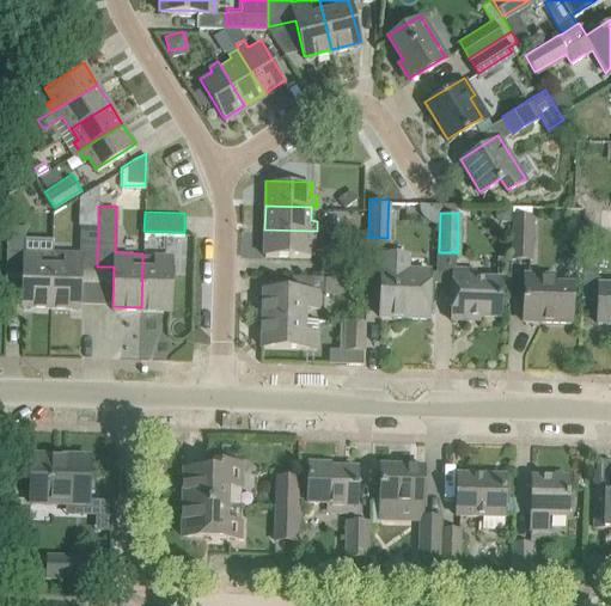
[(530,257),(531,215),(513,214),(511,257),(530,257)]
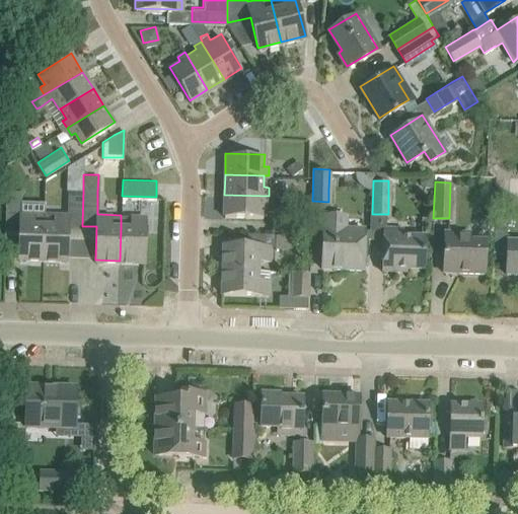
[(44,259),(44,224),(32,224),(32,212),(20,212),(21,191),(5,190),(4,226),(19,226),(18,258),(44,259)]
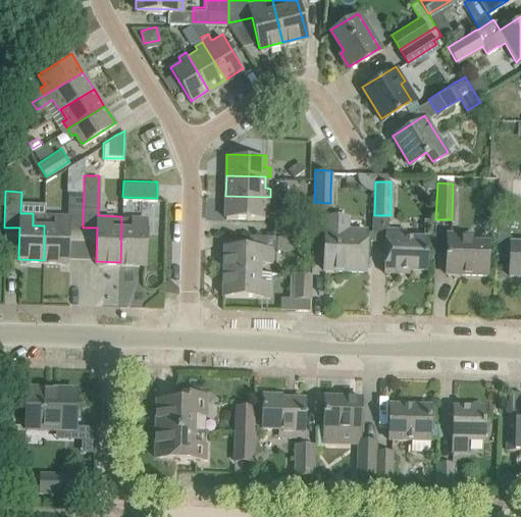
[(83,227),(84,192),(68,192),(67,214),(54,214),(54,226),(44,225),(44,260),(66,261),(67,226),(83,227)]
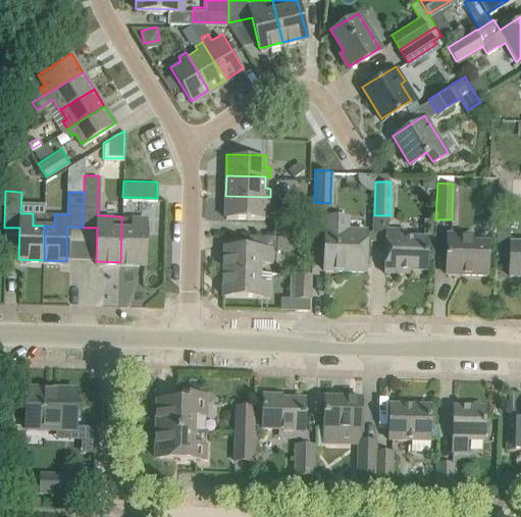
[(269,205),(270,197),(225,196),(225,215),(264,216),(264,205),(269,205)]
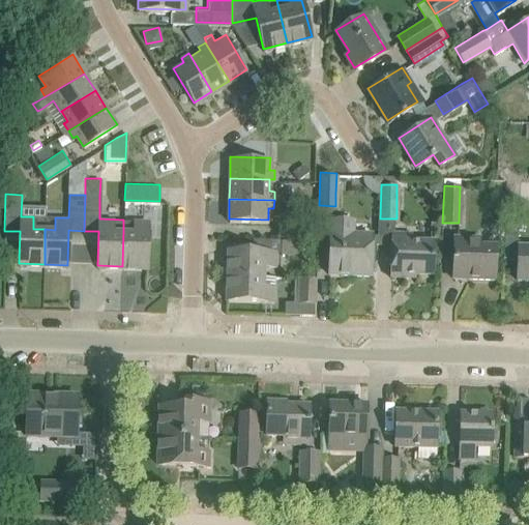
[(352,231),(352,219),(330,219),(330,230),(328,271),(370,273),(371,232),(352,231)]
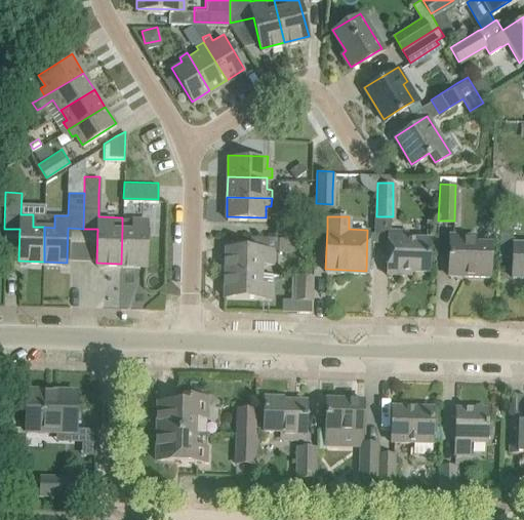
[(145,264),(147,217),(132,217),(132,230),(122,229),(121,264),(145,264)]
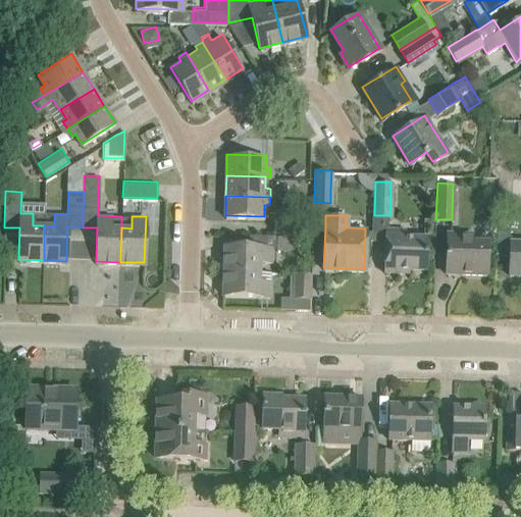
[(434,247),(435,217),(424,217),(424,236),(404,235),(404,227),(385,226),(384,269),(409,270),(409,267),(425,267),(426,247),(434,247)]
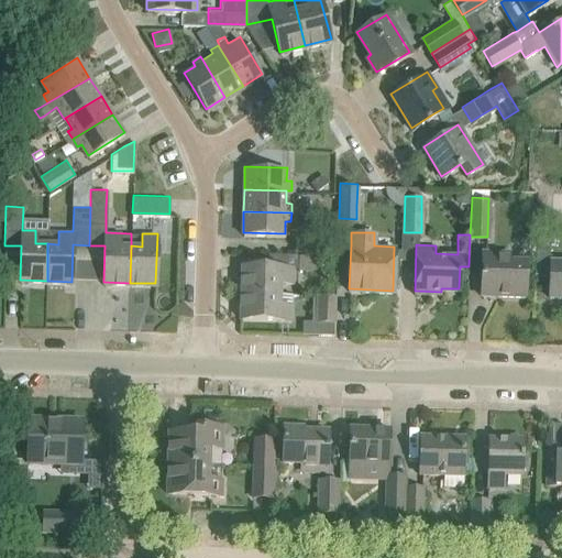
[(318,250),(318,238),(297,237),(296,249),(318,250)]
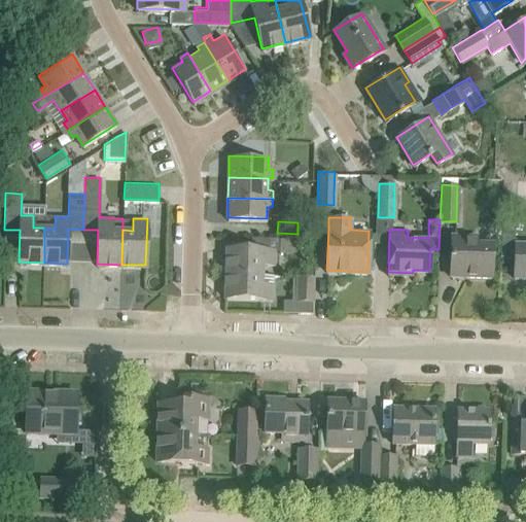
[(525,241),(517,241),(517,238),(509,230),(500,230),(499,254),(514,255),(514,276),(525,275),(525,241)]
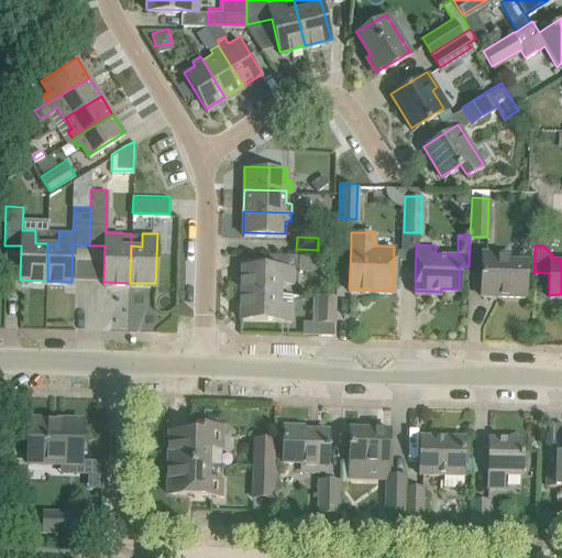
[(525,294),(525,272),(526,259),(509,259),(509,250),(482,249),(481,293),(525,294)]
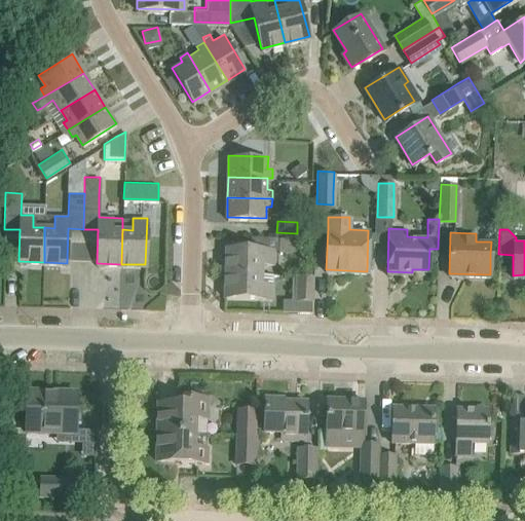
[(296,251),(296,237),(278,237),(278,251),(296,251)]
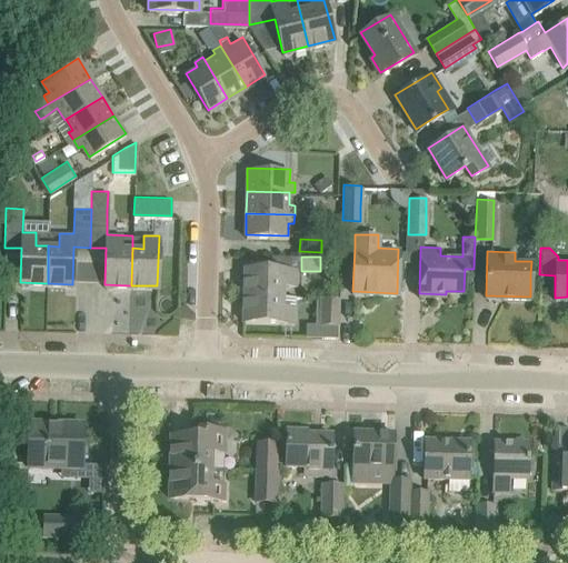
[(296,283),(296,268),(245,267),(243,292),(281,294),(282,283),(296,283)]
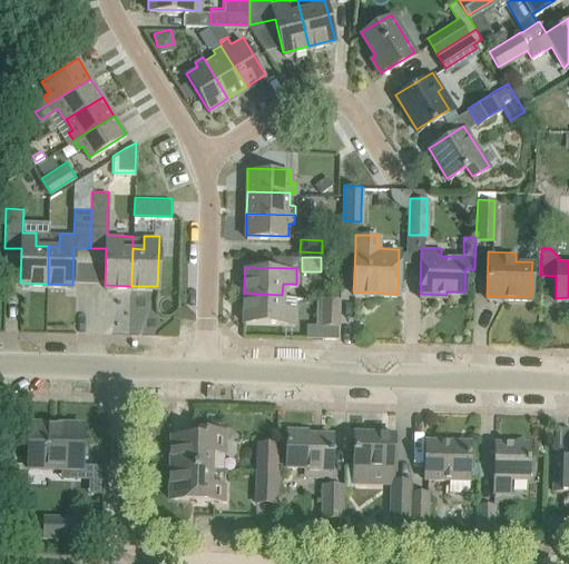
[(294,322),(295,307),(282,307),(282,295),(244,293),(244,320),(294,322)]
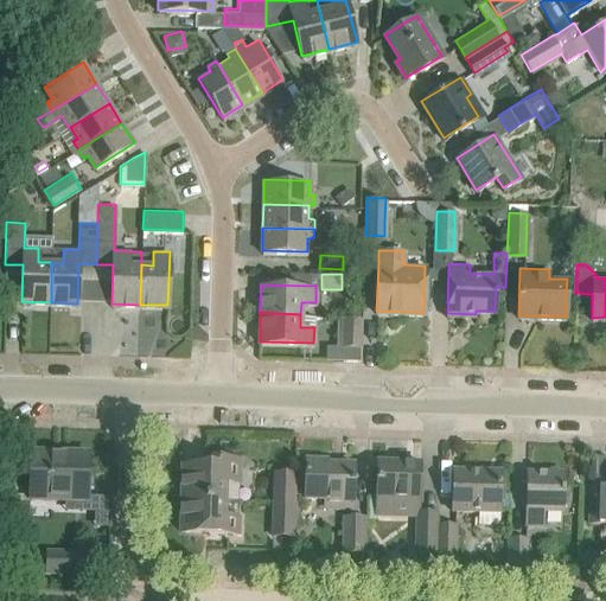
[(359,344),(361,315),(337,314),(336,343),(359,344)]
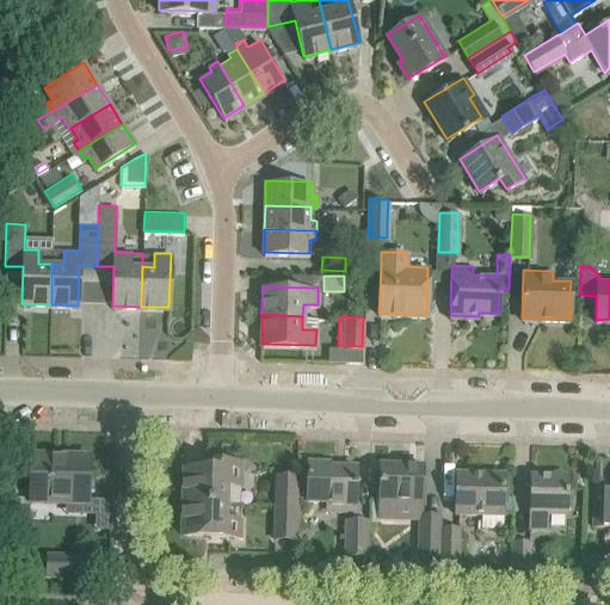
[(30,499),(87,501),(88,452),(31,451),(30,499)]
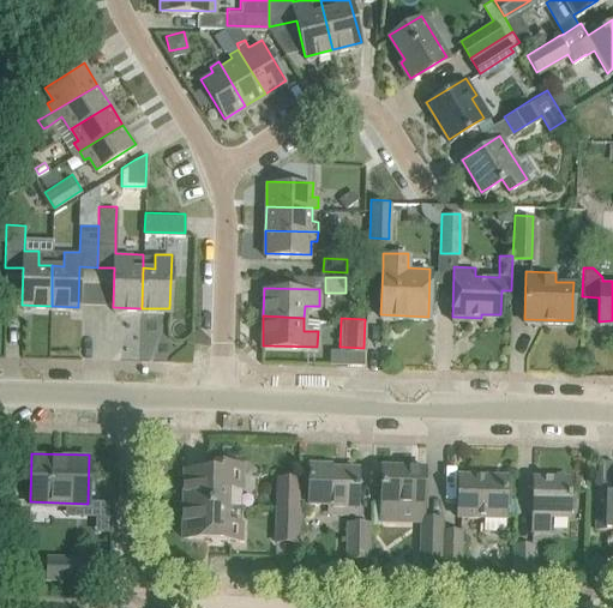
[(241,486),(242,462),(206,461),(206,468),(184,468),(184,501),(227,503),(227,486),(241,486)]
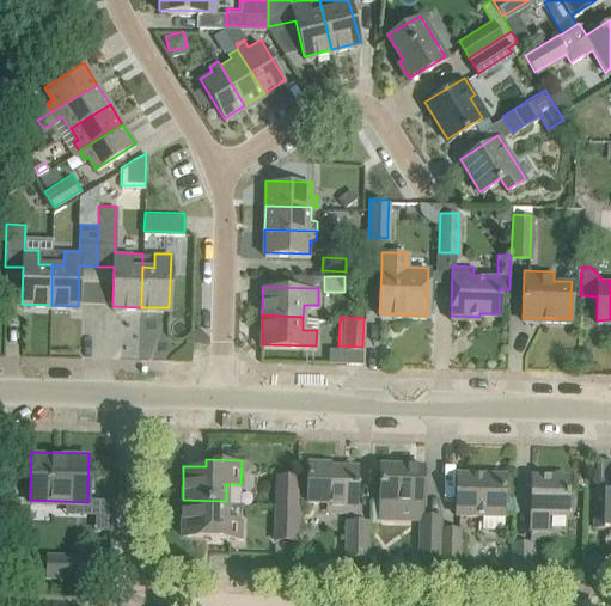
[(354,510),(355,489),(356,465),(329,464),(329,460),(309,460),(307,500),(338,501),(337,509),(354,510)]
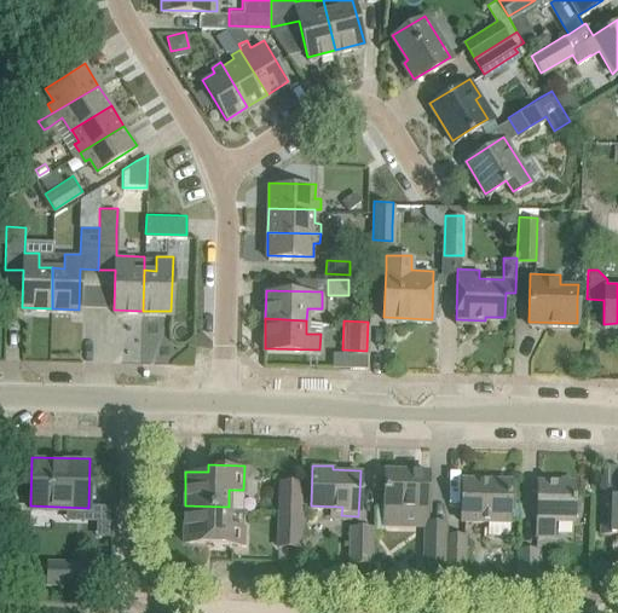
[(383,504),(383,524),(405,525),(405,507),(425,508),(427,508),(427,505),(427,492),(428,468),(385,467),(383,491),(383,504)]
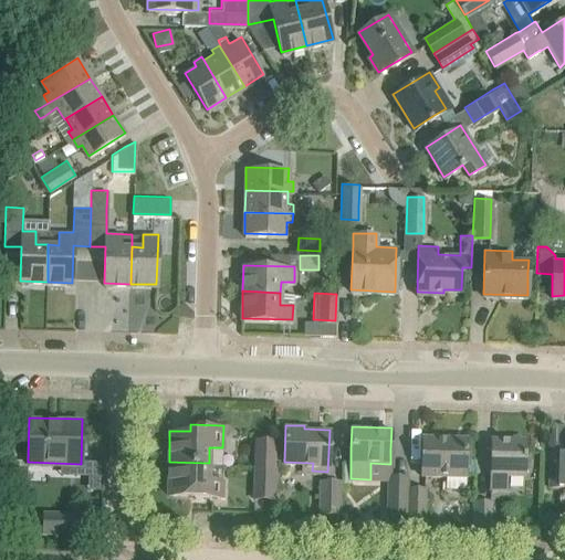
[(521,437),(519,433),(512,433),(510,437),(491,437),(490,486),(508,486),(508,474),(525,474),(526,439),(521,437)]
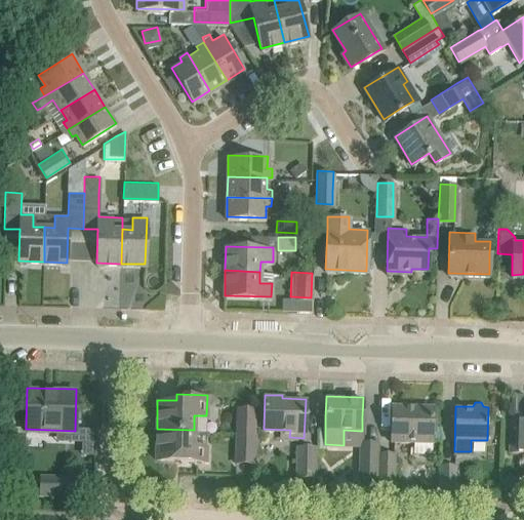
[(431,452),(432,440),(433,405),(391,404),(391,439),(413,440),(413,451),(431,452)]
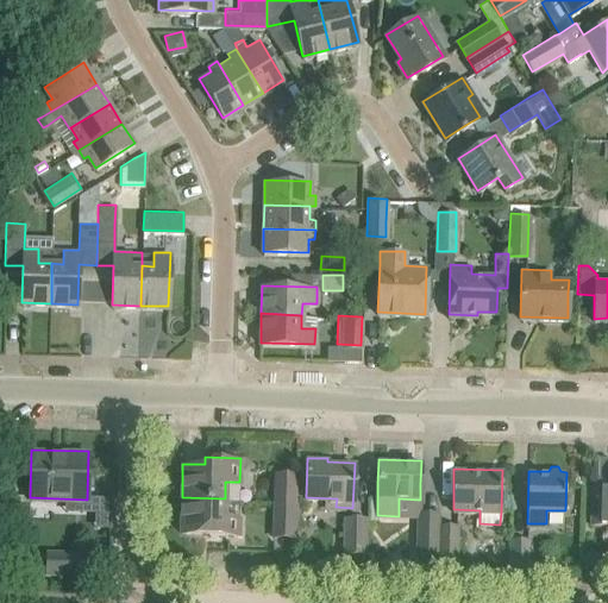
[(295,501),(295,472),(274,471),(274,501),(295,501)]
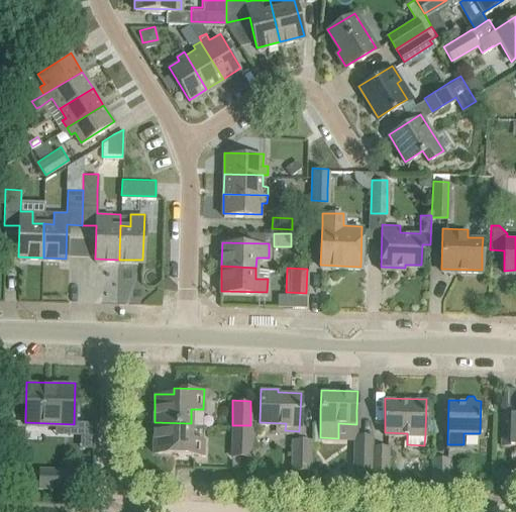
[(515,410),(502,410),(501,442),(515,442),(515,410)]
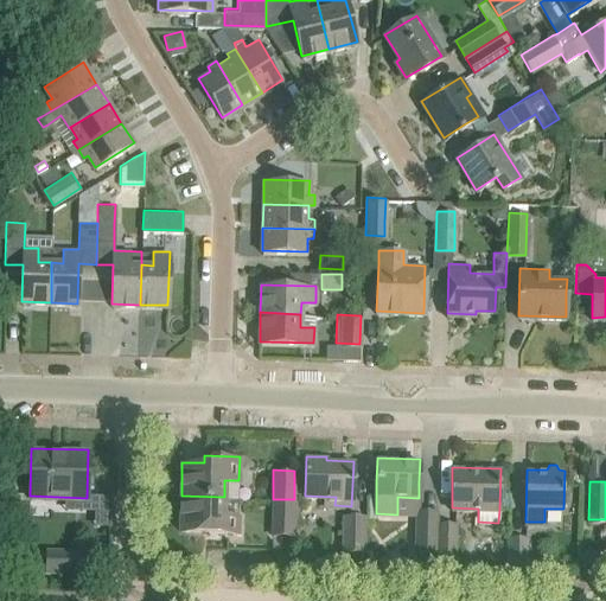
[(237,530),(237,515),(223,513),(224,497),(182,496),(180,529),(237,530)]
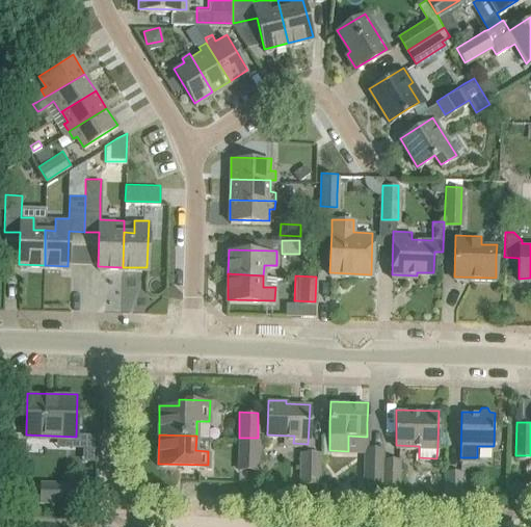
[(257,466),(258,438),(239,438),(238,466),(257,466)]
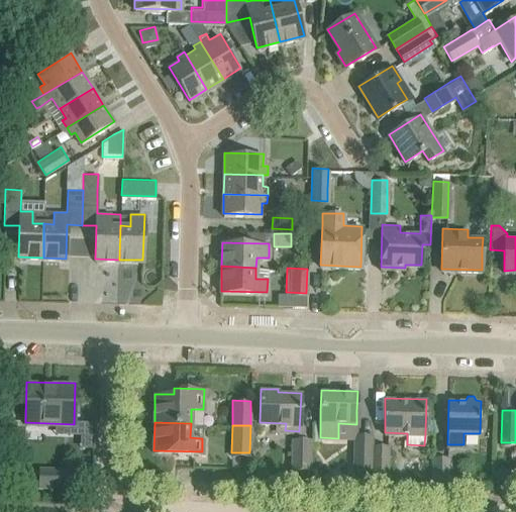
[(354,438),(353,468),(370,469),(371,434),(356,433),(354,433),(354,438)]
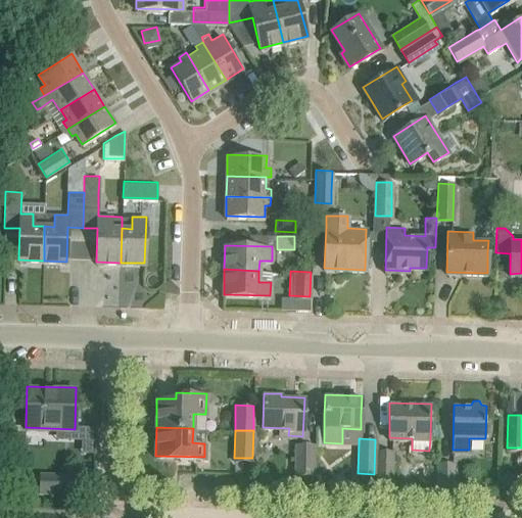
[(314,474),(315,443),(294,442),(293,474),(314,474)]
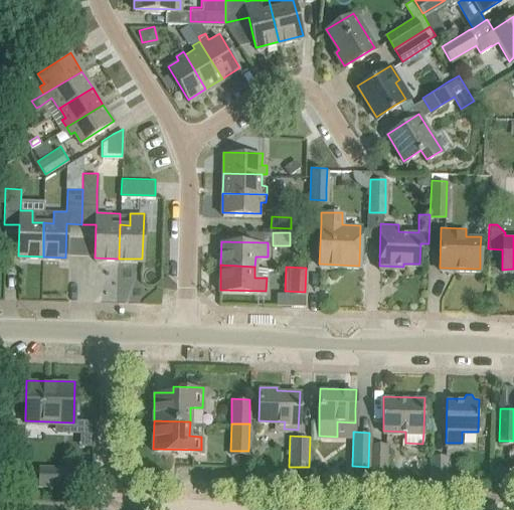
[(384,477),(385,443),(372,442),(370,476),(384,477)]
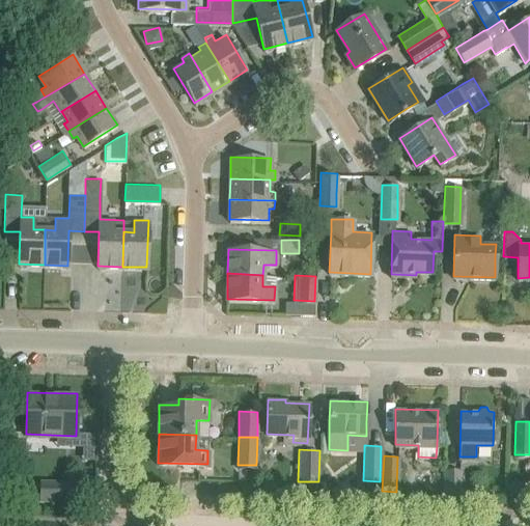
[(459,502),(461,469),(446,468),(445,499),(443,499),(443,514),(458,510),(459,502)]
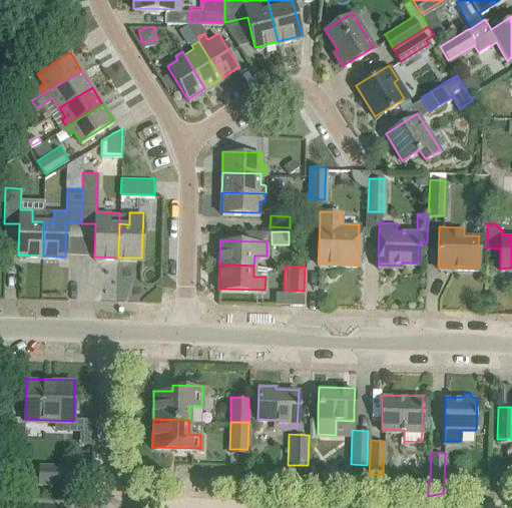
[(40,463),(39,481),(71,483),(71,464),(40,463)]
